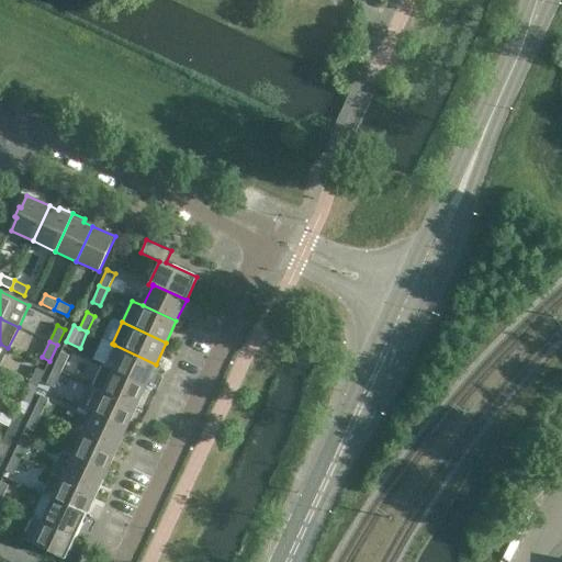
[(146,385),(156,364),(114,345),(104,366),(146,385)]
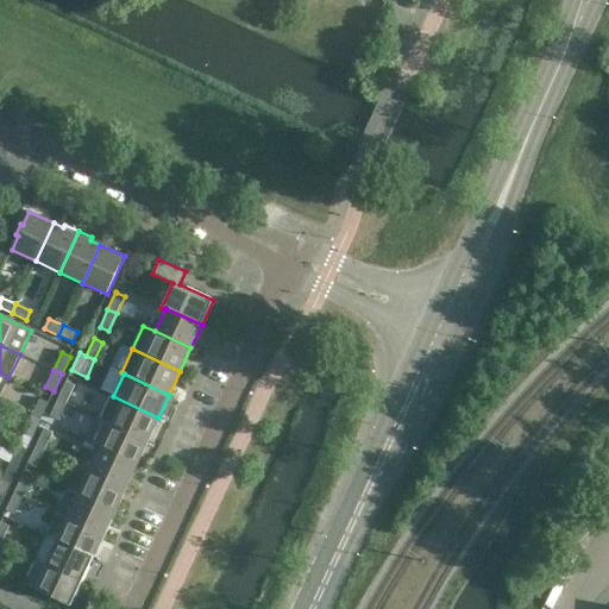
[(66,382),(57,400),(67,403),(74,385),(66,382)]
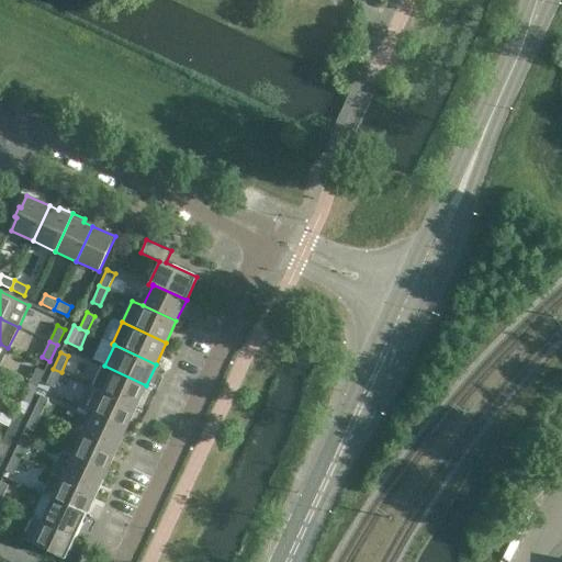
[(146,385),(104,366),(102,366),(92,386),(103,392),(136,407),(146,385)]
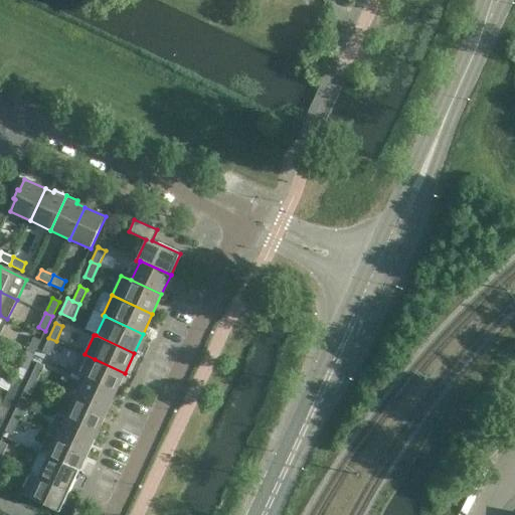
[(33,337),(27,352),(34,355),(40,341),(33,337)]
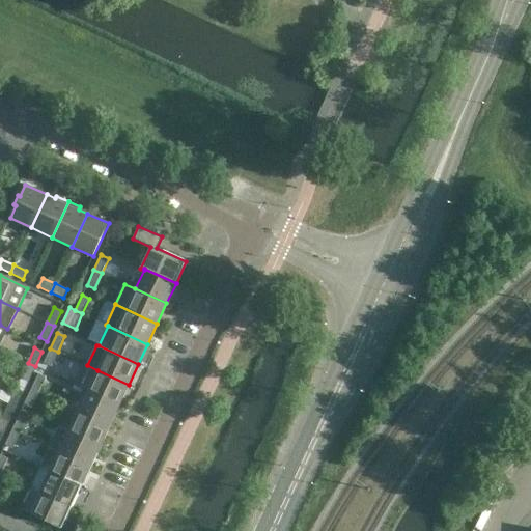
[(51,367),(58,352),(50,348),(43,363),(51,367)]
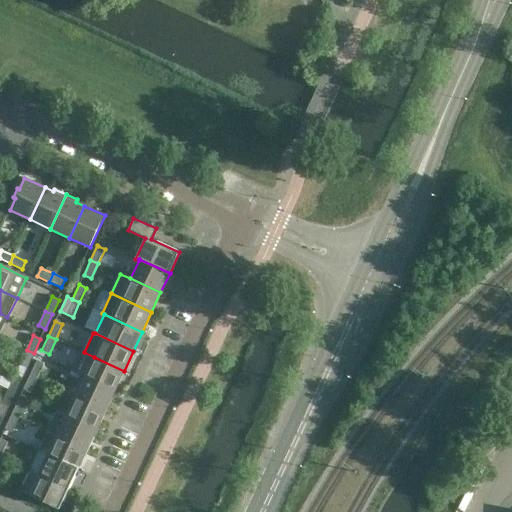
[(27,368),(34,353),(27,350),(20,365),(27,368)]
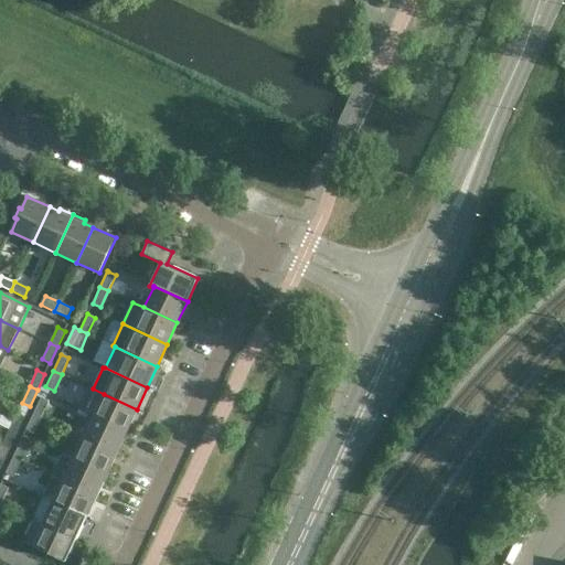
[(127,432),(137,409),(104,394),(94,416),(127,432)]
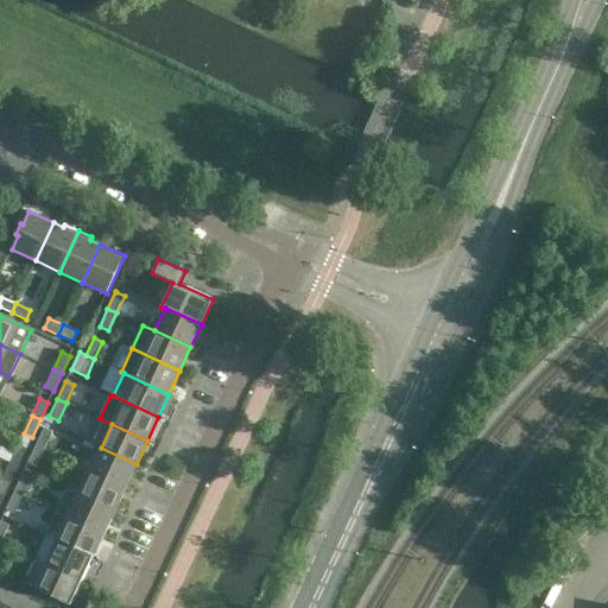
[(44,429),(36,445),(44,450),(52,432),(44,429)]
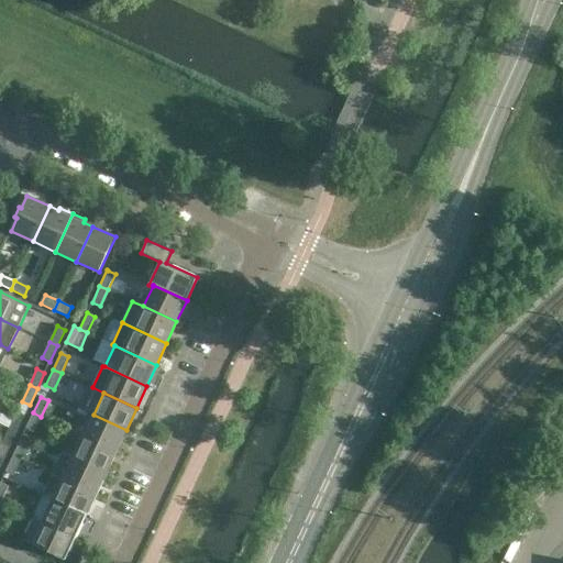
[(17,412),(9,428),(17,432),(24,416),(17,412)]
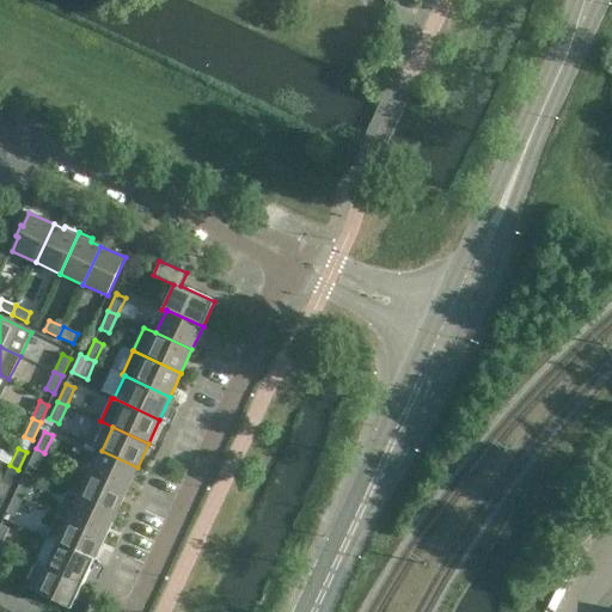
[(36,470),(44,453),(36,448),(28,466),(36,470)]
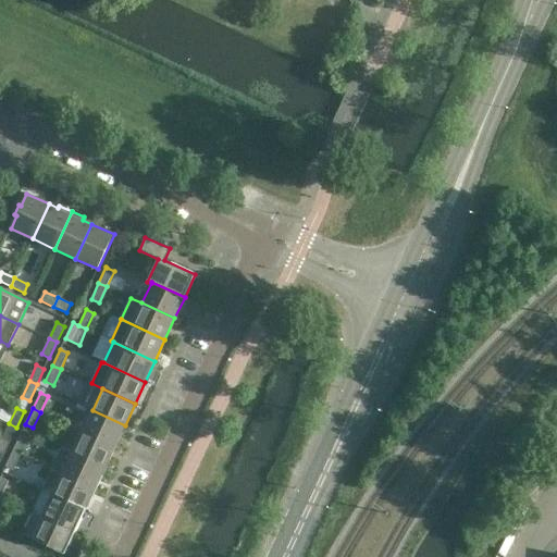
[(114,446),(125,425),(93,410),(82,431),(114,446)]
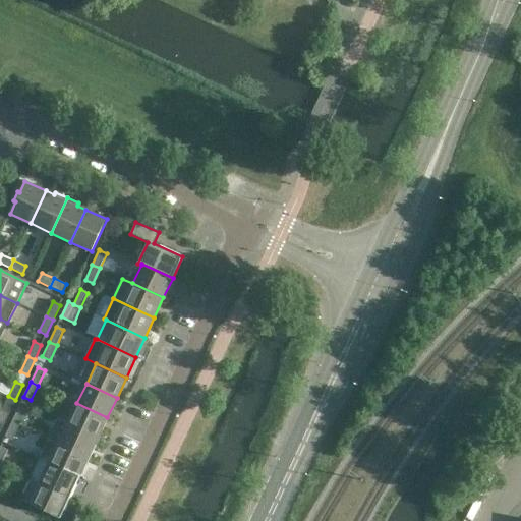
[(9,414),(15,400),(8,396),(1,411),(9,414)]
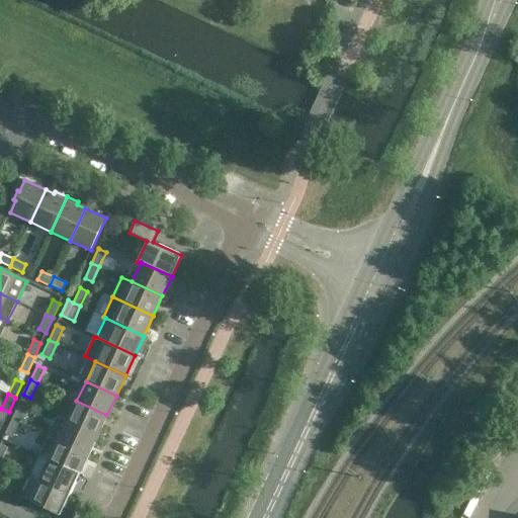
[(97,435),(106,415),(76,401),(67,421),(97,435)]
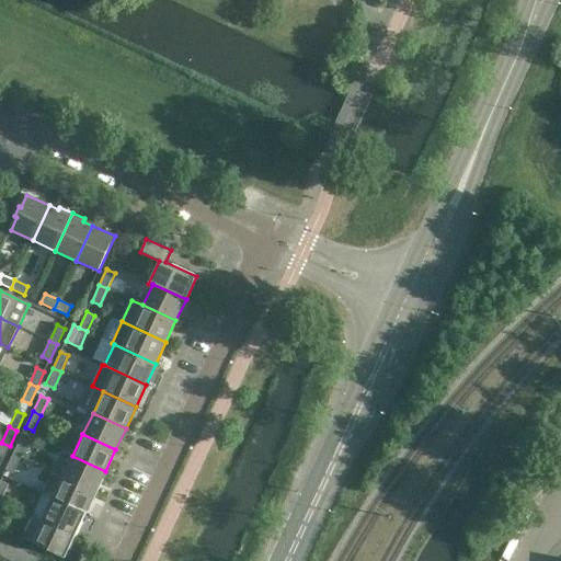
[(29,442),(20,438),(13,454),(21,458),(29,442)]
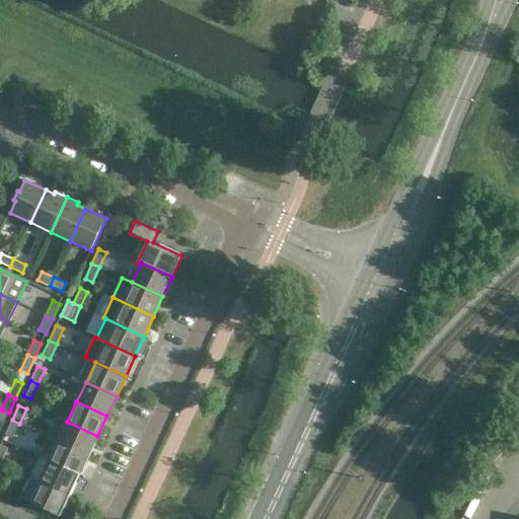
[(12,438),(19,424),(12,420),(5,435),(12,438)]
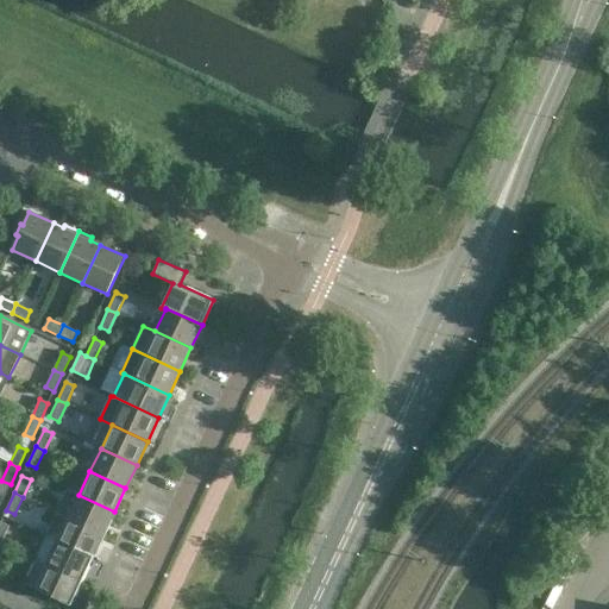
[(104,535),(114,512),(79,495),(68,519),(104,535)]
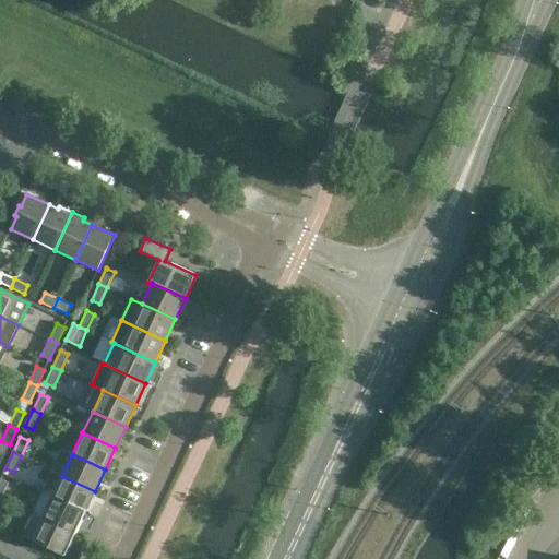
[(85,512),(95,491),(62,476),(52,497),(85,512)]
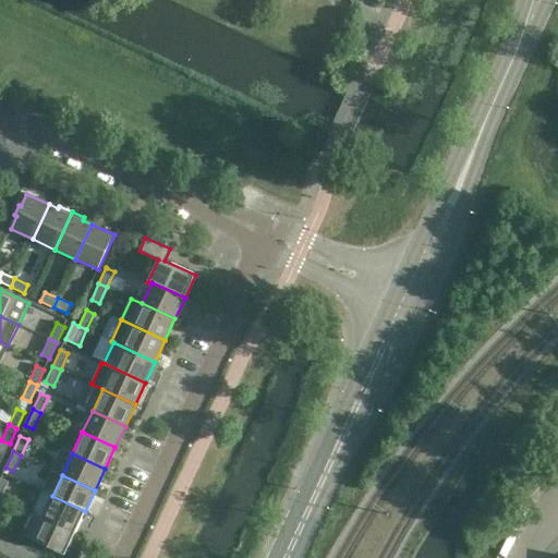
[(75,533),(85,511),(52,496),(43,518),(75,533)]
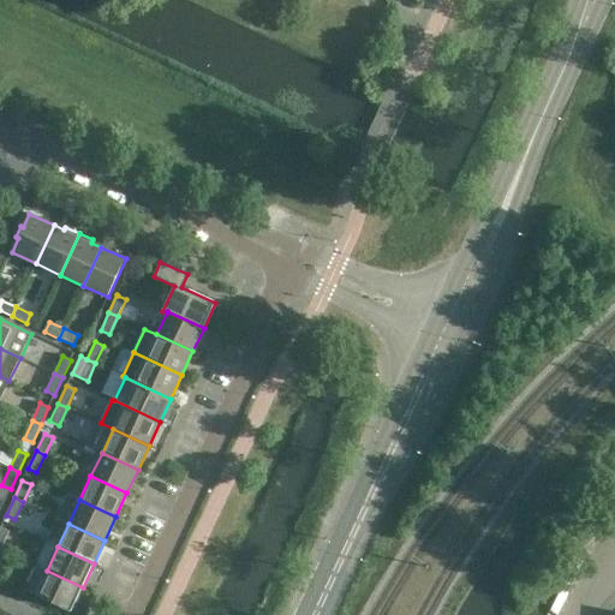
[(71,611),(83,587),(47,571),(36,566),(24,589),(23,587),(22,589),(71,611)]
